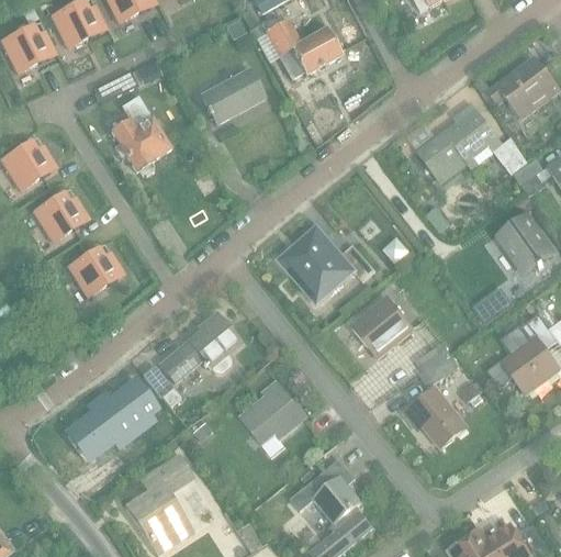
[(75,42),(87,36),(99,31),(83,0),(78,0),(70,3),(70,4),(52,14),(63,35),(69,32),(75,42)]
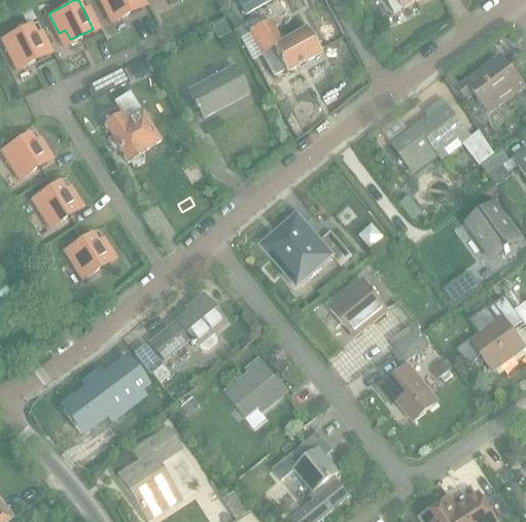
[(117,15),(129,10),(141,5),(138,0),(102,0),(106,9),(113,6),(117,15)]
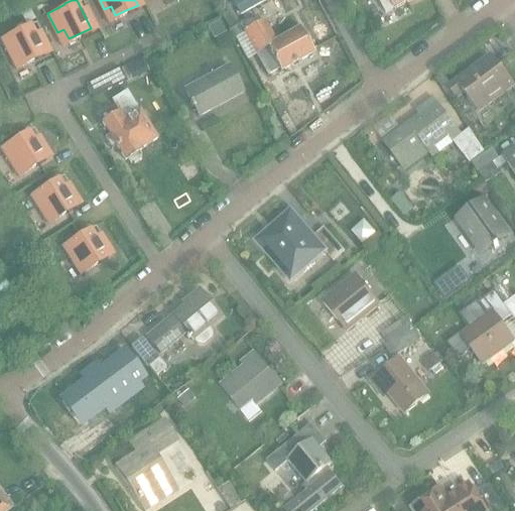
[(234,0),(239,9),(254,0),(234,0)]
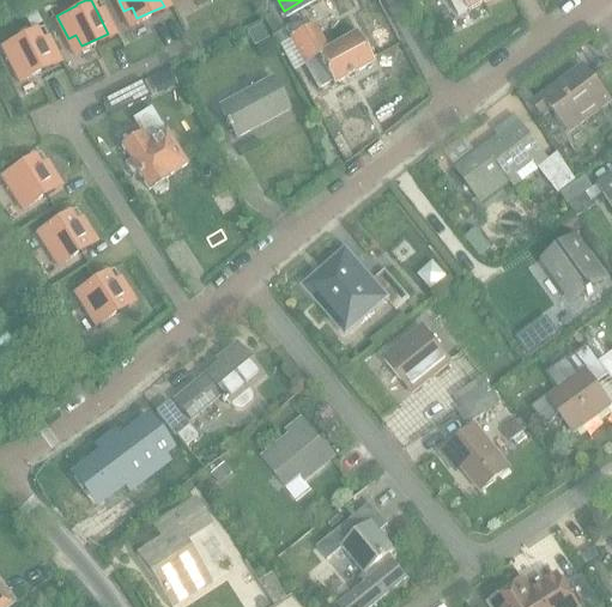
[(450,0),(458,12),(467,7),(468,8),(483,0),(450,0)]
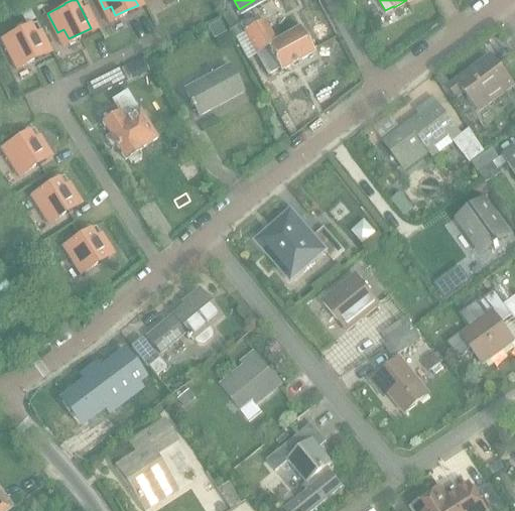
[(299,24),(276,38),(264,16),(243,28),(256,51),(267,45),(280,69),(313,49),(299,24)]
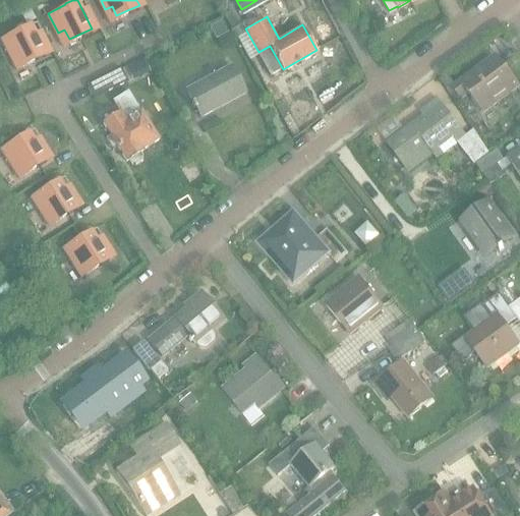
[(22,62),(34,57),(45,52),(30,21),(18,26),(18,27),(1,36),(11,56),(17,53),(22,62)]
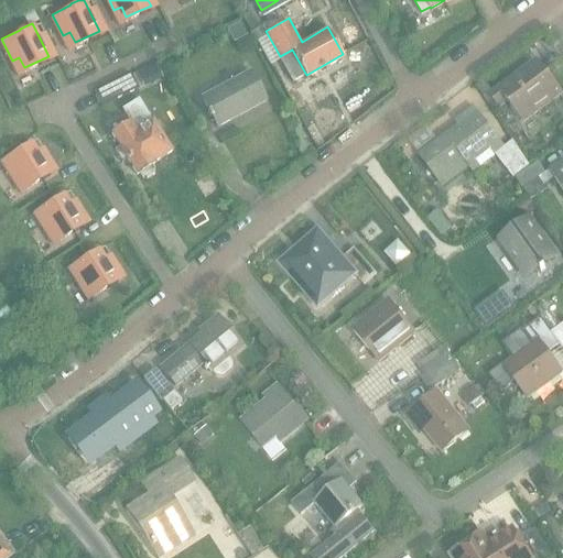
[(202,93),(218,123),(266,98),(249,67),(202,93)]
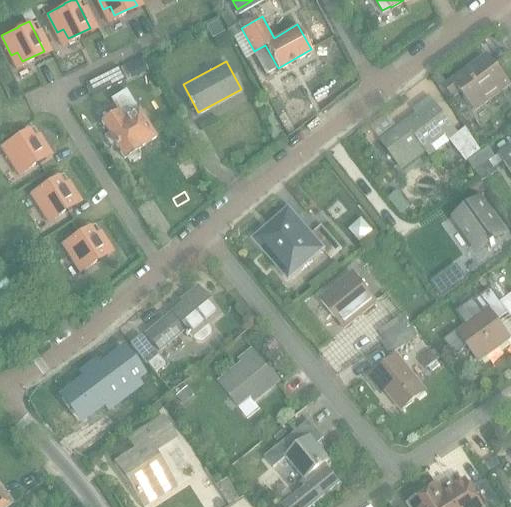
[(475,108),(509,82),(494,62),(474,77),(466,67),(448,80),(440,69),(432,75),(448,96),(452,93),(453,94),(461,89),(475,108)]
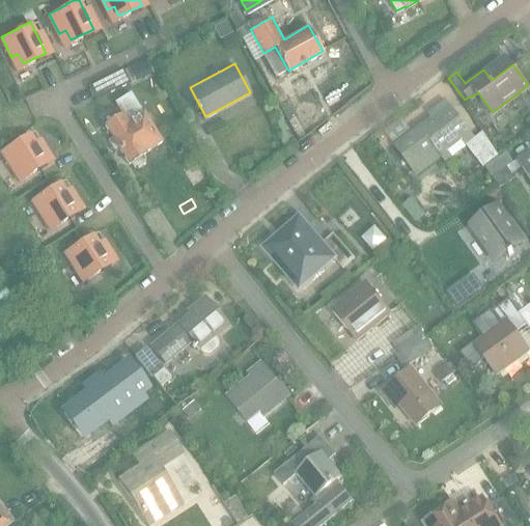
[(103,87),(109,100),(145,83),(138,70),(103,87)]
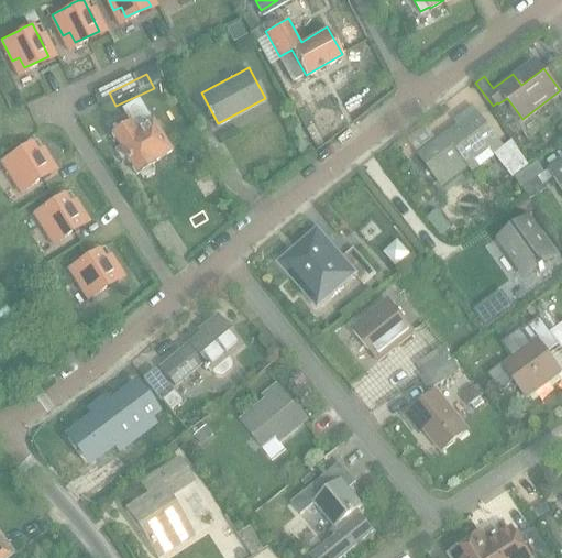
[(498,146),(502,144),(471,104),(462,111),(465,116),(418,152),(441,183),(467,163),(473,168),(499,149),(498,146)]
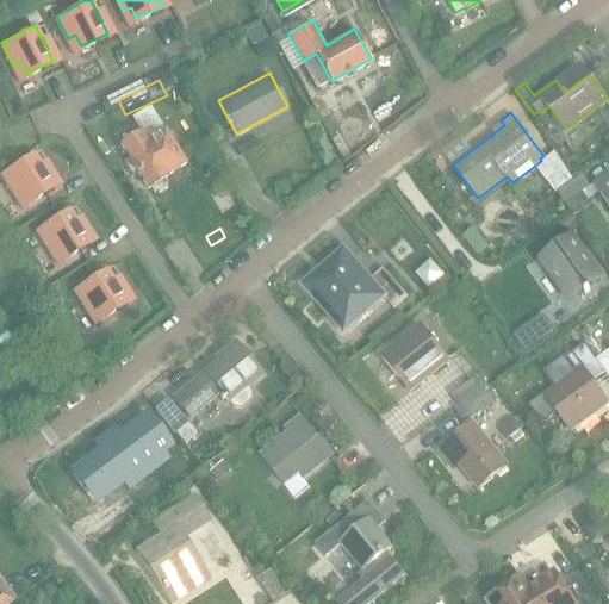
[(180,190),(179,188),(199,176),(163,119),(144,131),(154,145),(134,159),(143,173),(137,176),(145,190),(150,186),(161,203),(163,200),(168,206),(171,207),(180,203),(181,198),(176,192),(180,190)]
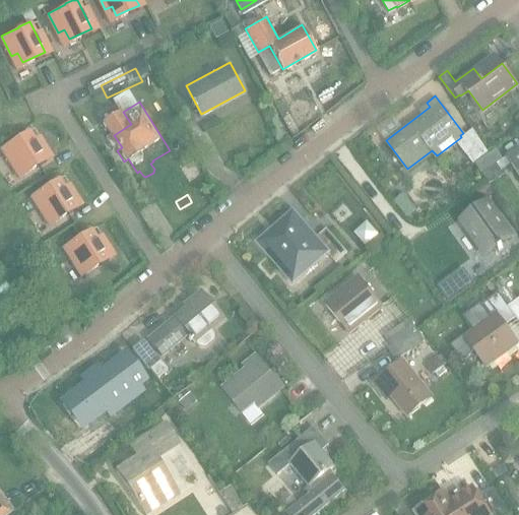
[(460,135),(461,137),(476,156),(488,150),(471,126),(463,133),(460,135)]
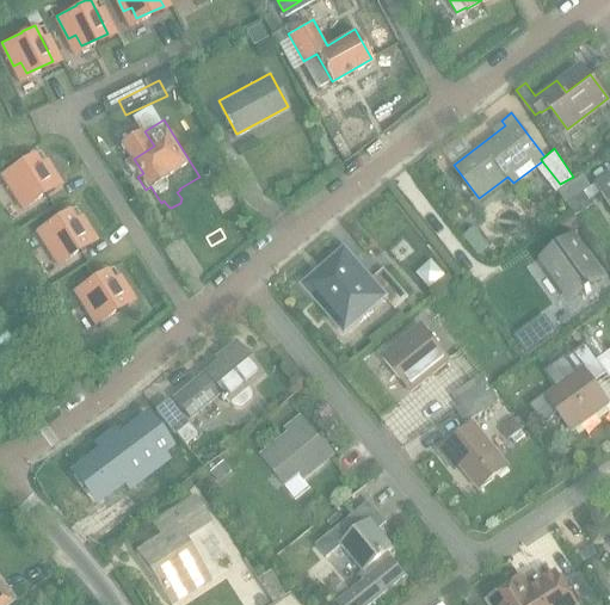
[(29,199),(42,192),(54,185),(34,150),(20,159),(1,172),(16,193),(23,189),(29,199)]
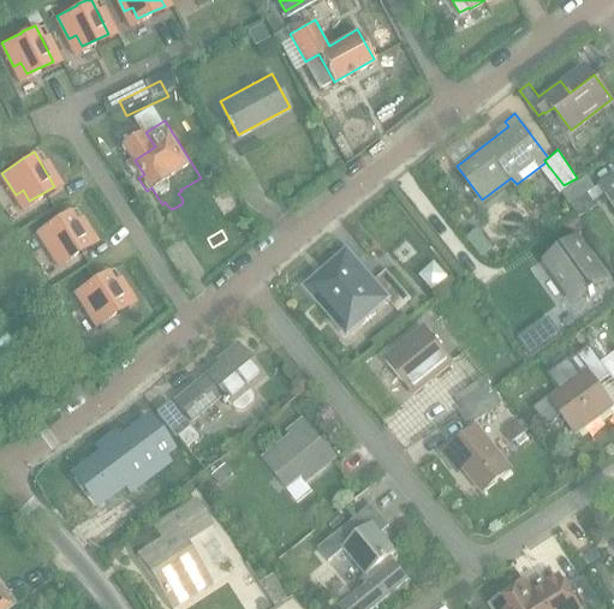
[(613,172),(600,181),(613,202),(613,172)]
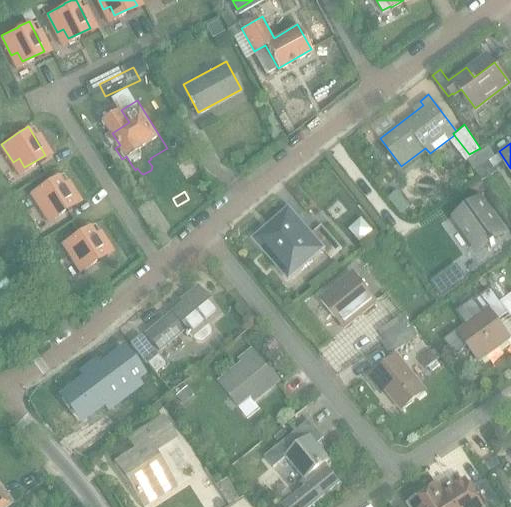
[(468,159),(475,169),(495,155),(488,145),(468,159)]
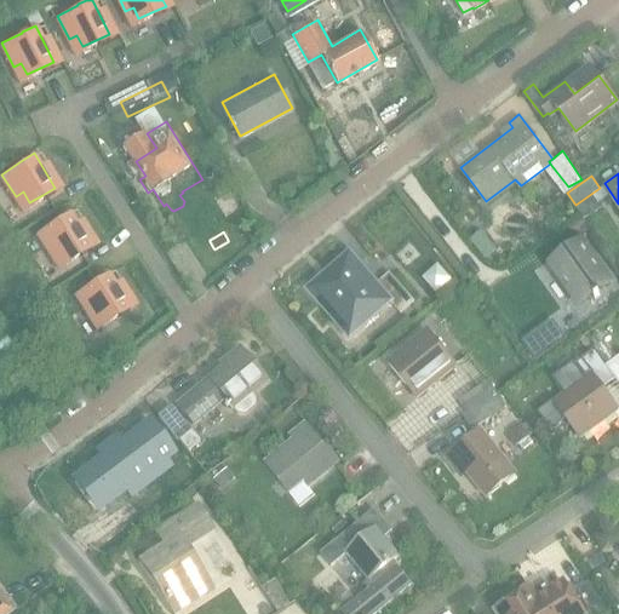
[(66,259),(78,252),(91,244),(69,210),(56,218),(36,230),(51,253),(58,248),(66,259)]
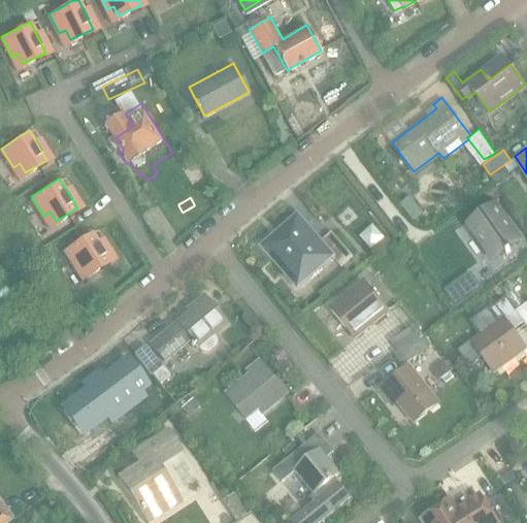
[(495,203),(469,221),(494,256),(520,237),(495,203)]
